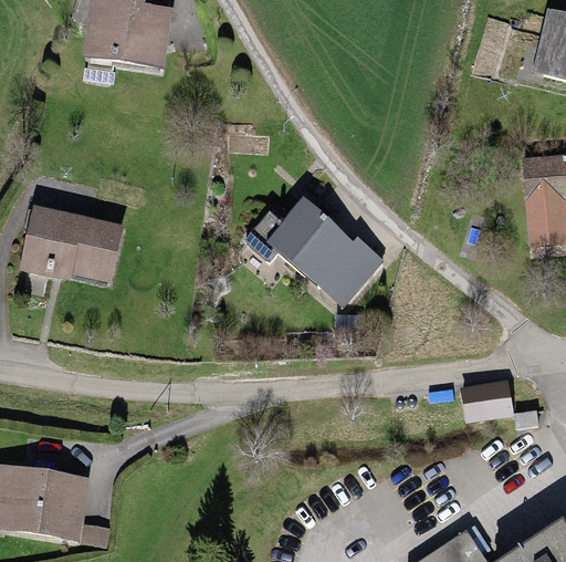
[(170,6),(134,0),(93,0),(85,55),(161,66),(170,6)]
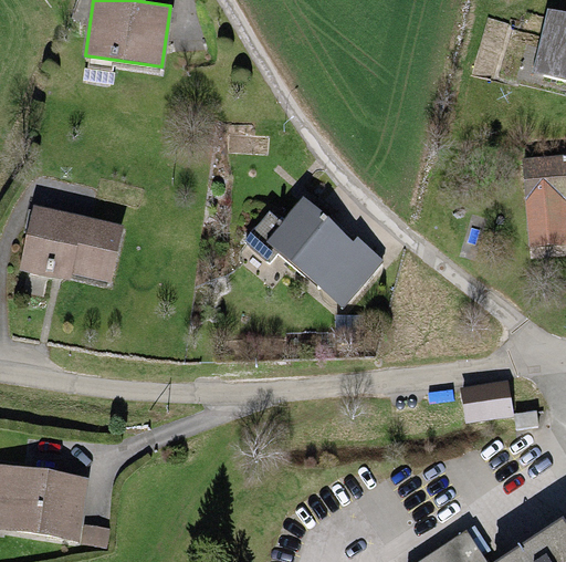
[(565,25),(544,22),(532,74),(565,82),(565,25)]
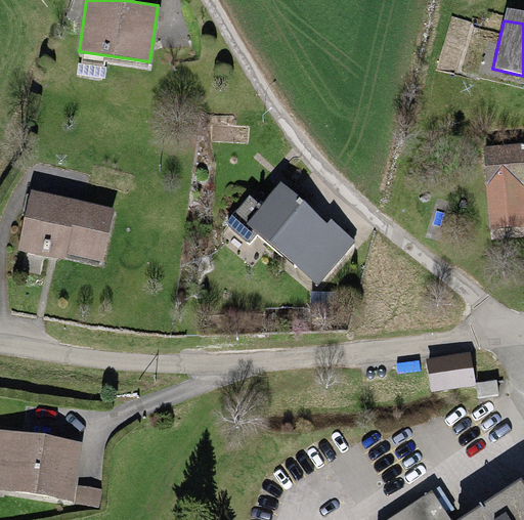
[(523,152),(484,154),(488,233),(523,231),(522,188),(523,188),(523,152)]
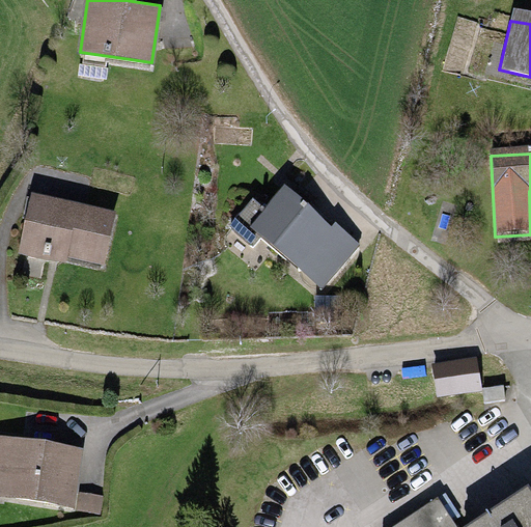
[(374,227),(313,174),(269,227),(330,279),(374,227)]
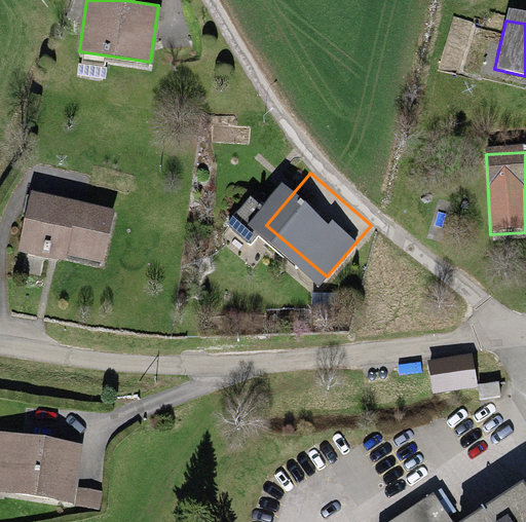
[(113,211),(37,195),(27,249),(102,263),(113,211)]
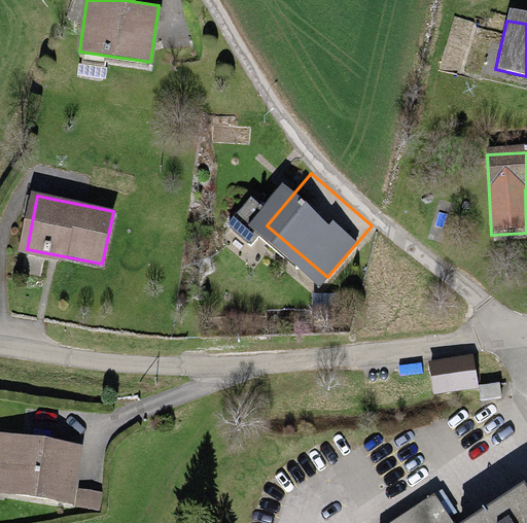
[(430,367),(433,395),(472,392),(469,362),(430,367)]
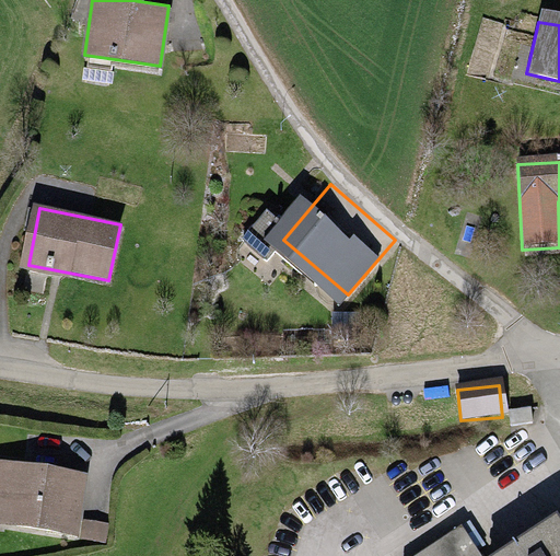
[(81,484),(0,470),(0,526),(72,539),(81,484)]
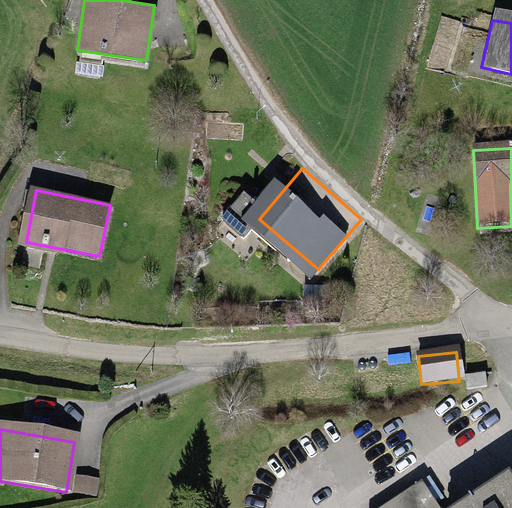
[(454,507),(440,507),(423,480),(377,507),(511,507),(511,486),(506,477),(454,507)]
